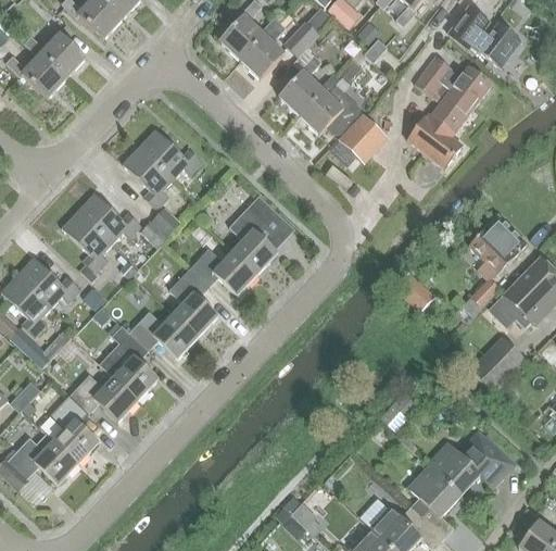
[(103,38),(122,17),(102,0),(90,0),(81,9),(72,0),(63,0),(61,2),(76,16),(78,14),(103,38)]
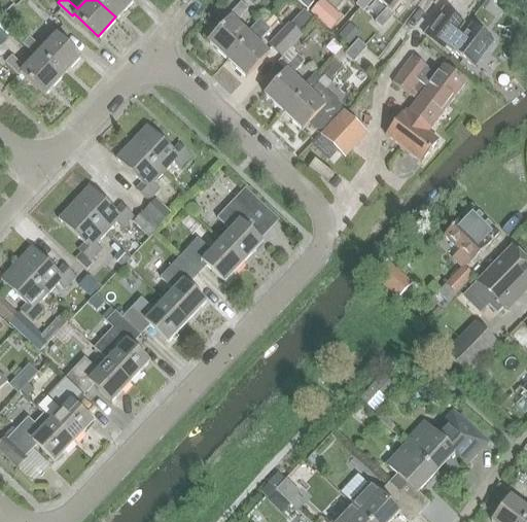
[(97,0),(115,16),(132,0),(97,0)]
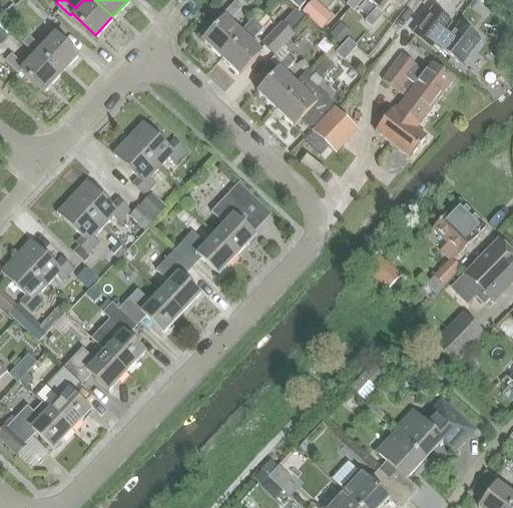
[(243,30),(240,28),(229,17),(241,4),(236,0),(232,0),(221,12),(223,14),(202,37),(220,54),(243,30)]
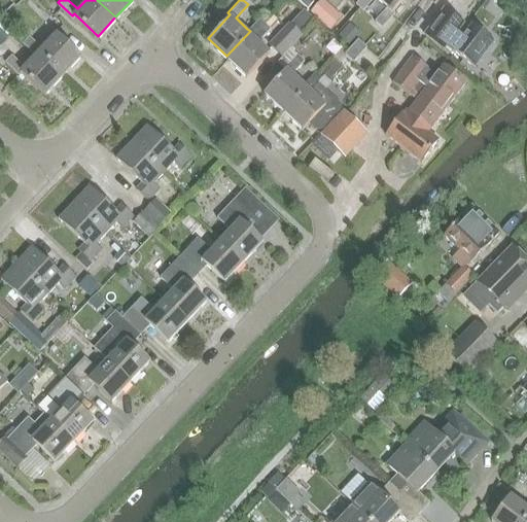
[(319,18),(331,4),(327,0),(316,0),(309,8),(319,18)]
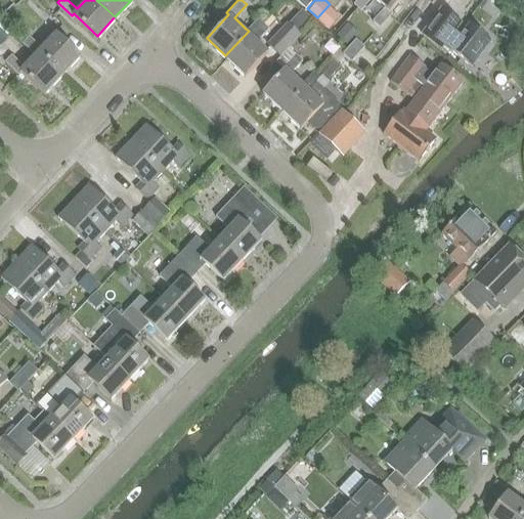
[(366,0),(362,5),(374,15),(385,4),(380,0),(366,0)]
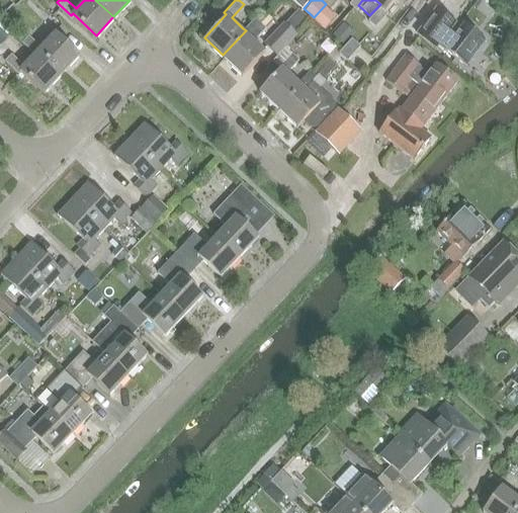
[(375,0),(380,4),(368,17),(375,23),(389,9),(385,7),(392,0),(375,0)]
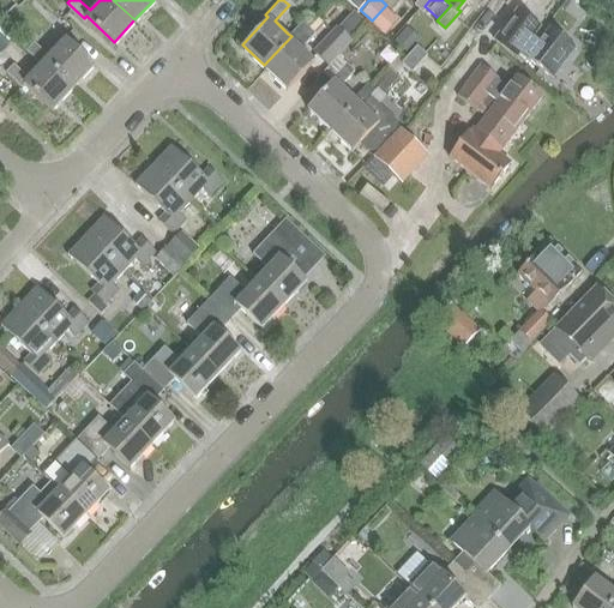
[(354,6),(337,24),(349,36),(366,18),(354,6)]
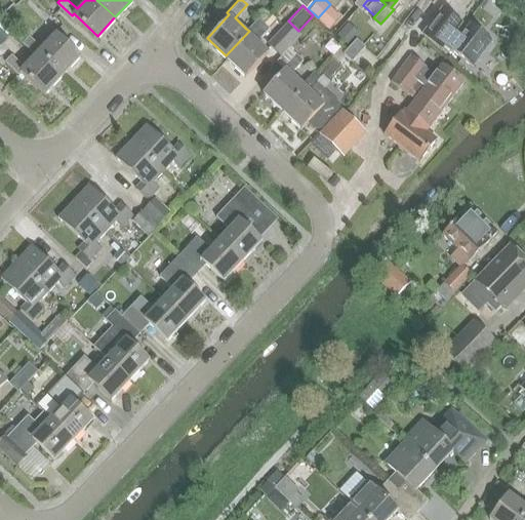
[(444,42),(471,63),(491,37),(471,21),(460,33),(454,28),(460,18),(443,5),(422,31),(441,45),(444,42)]
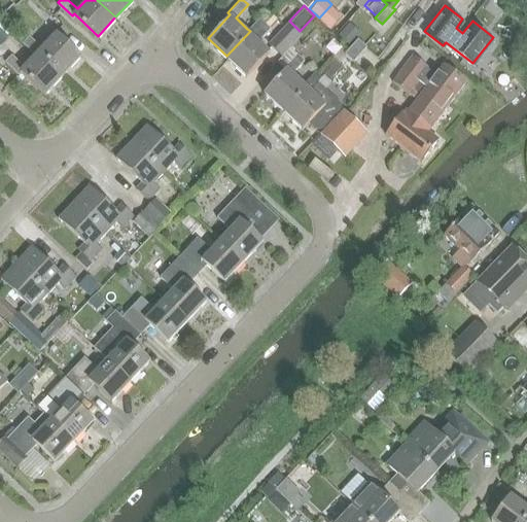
[(269,49),(257,39),(270,26),(259,15),(247,29),(250,31),(226,56),(246,74),(269,49)]
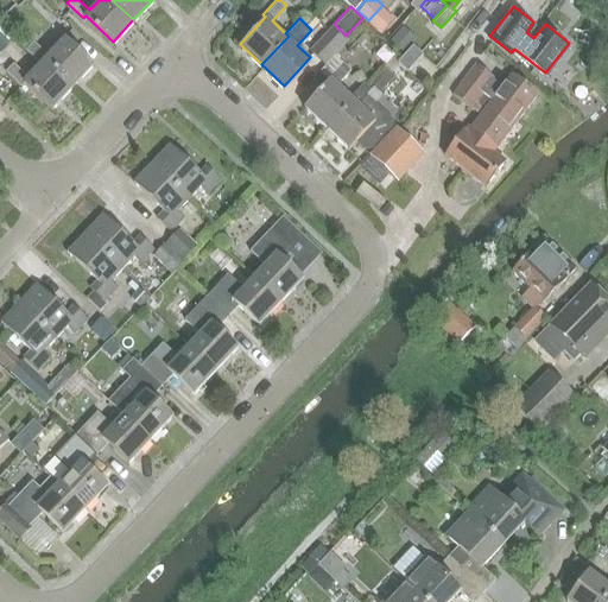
[(334,24),(330,21),(308,48),(323,62),(347,37),(346,36),(334,24)]
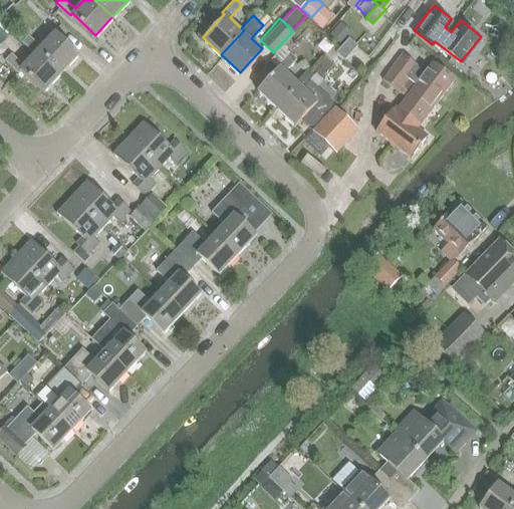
[(339,20),(329,31),(341,41),(351,30),(339,20)]
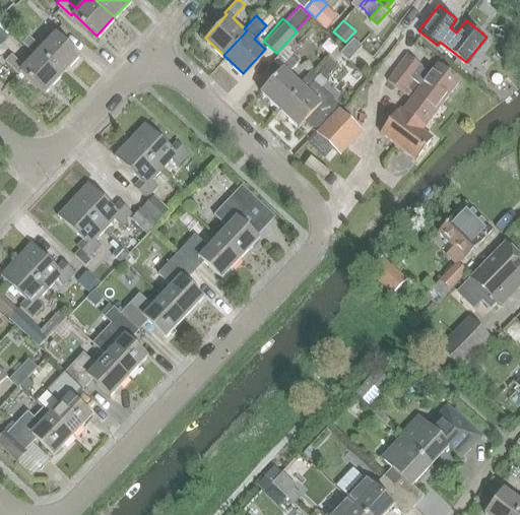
[(62,72),(79,53),(55,30),(42,45),(28,33),(22,40),(36,52),(38,49),(62,72)]
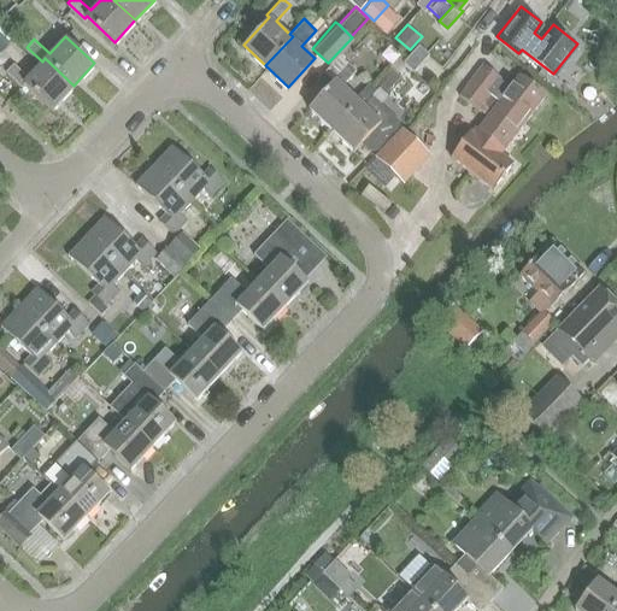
[(413,70),(428,53),(429,52),(419,43),(405,59),(404,60),(413,70)]
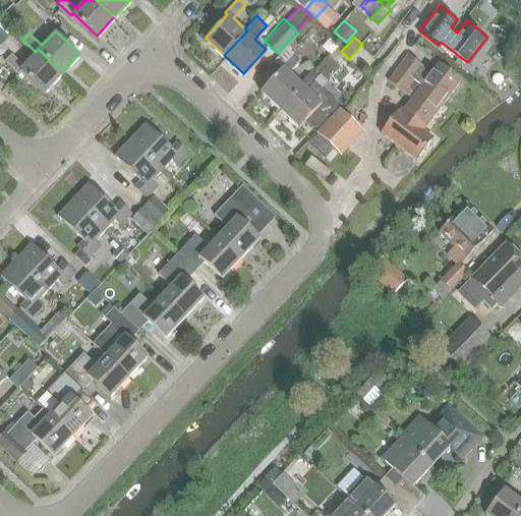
[(44,91),(62,72),(38,49),(36,52),(24,63),(11,51),(5,58),(18,71),(20,68),(44,91)]
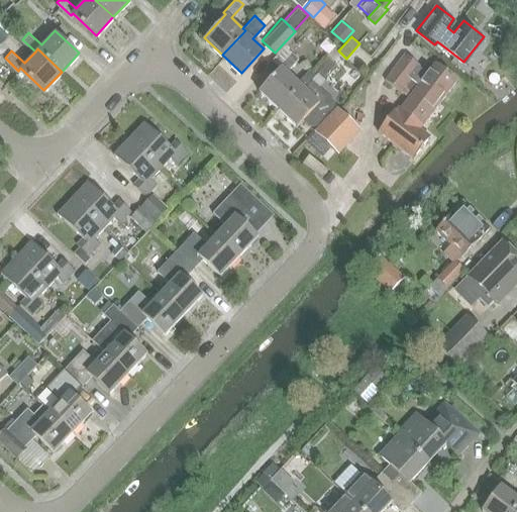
[(300,83),(297,80),(286,70),(298,57),(291,49),(279,64),(281,66),(259,89),(278,107),(300,83)]
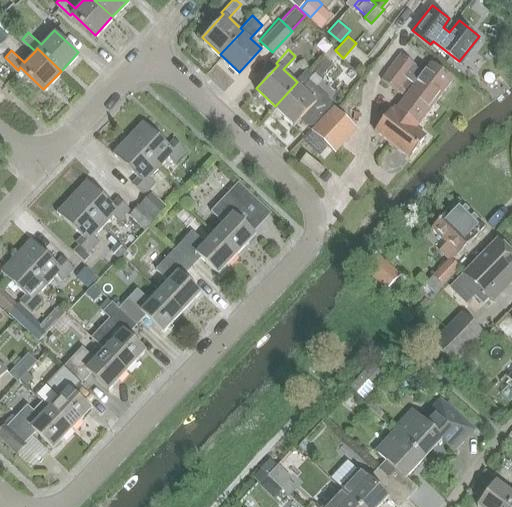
[(436,98),(453,76),(431,59),(423,70),(400,52),(391,64),(436,98)]
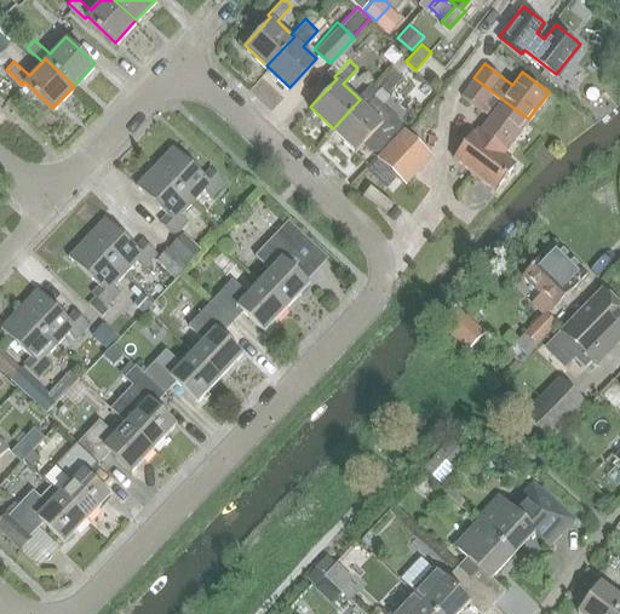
[(399,120),(382,103),(389,95),(386,91),(399,73),(390,64),(373,82),(371,80),(356,96),(360,99),(333,128),(355,149),(365,139),(372,145),(379,145),(399,124),(399,120)]
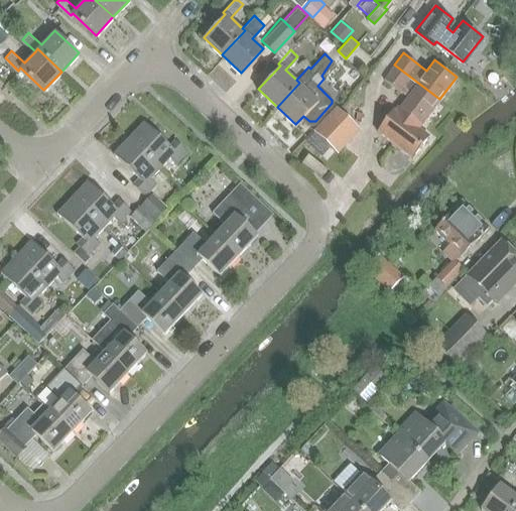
[(422,122),(439,99),(394,65),(385,77),(408,94),(397,109),(394,107),(377,128),(412,155),(428,133),(418,126),(422,121),(422,122)]
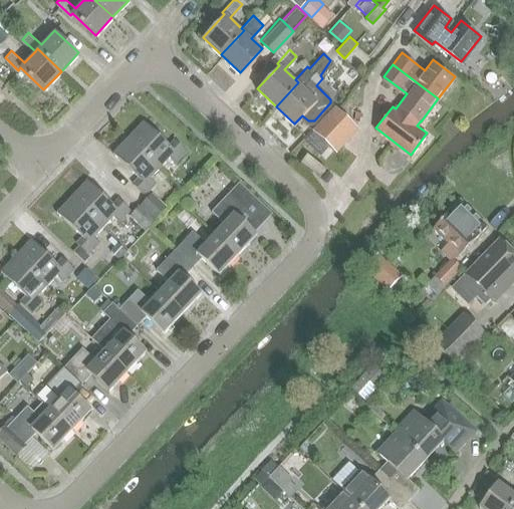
[(311,126),(333,148),(356,122),(334,102),(311,126)]
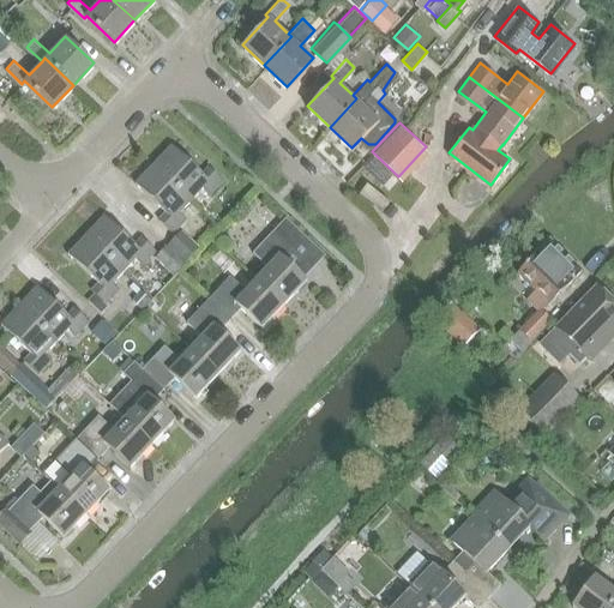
[(152,161),(191,197),(203,185),(209,191),(223,176),(209,163),(202,170),(172,142),(152,161)]
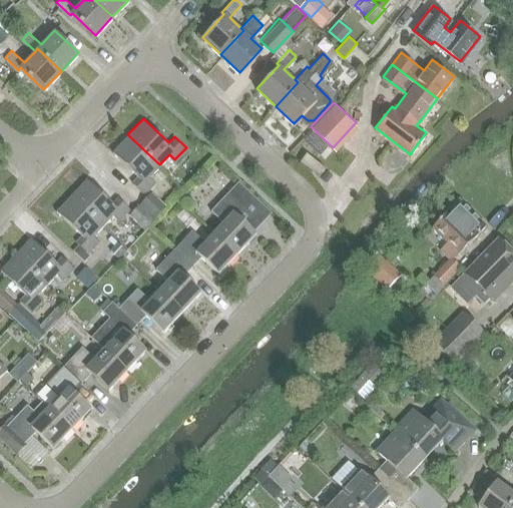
[(150,174),(159,164),(127,134),(112,150),(138,174),(132,180),(144,191),(155,179),(150,174)]
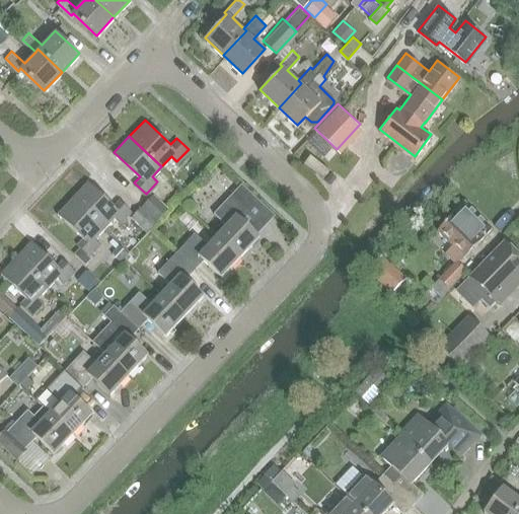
[(72,196),(104,226),(115,216),(120,220),(131,208),(120,198),(114,204),(87,179),(72,196)]
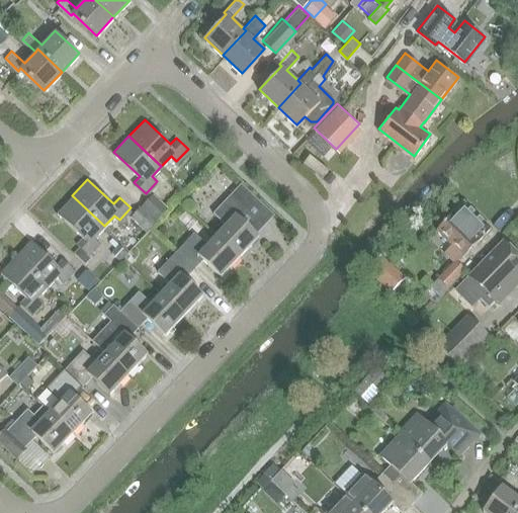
[(241,219),(259,198),(241,181),(213,210),(227,224),(217,233),(240,255),(258,235),(241,219)]
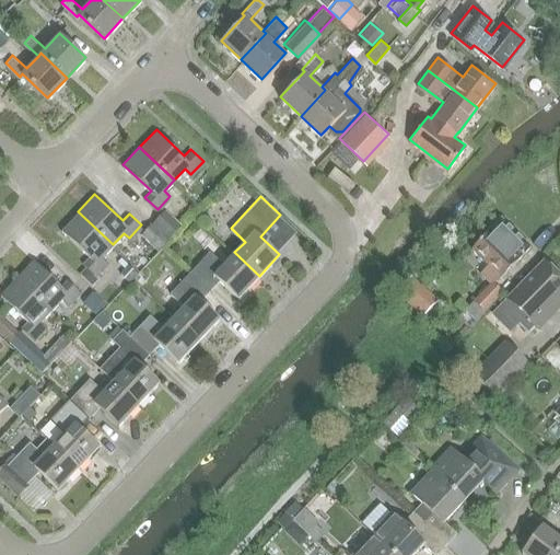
[(152,219),(168,234),(181,222),(164,207),(152,219)]
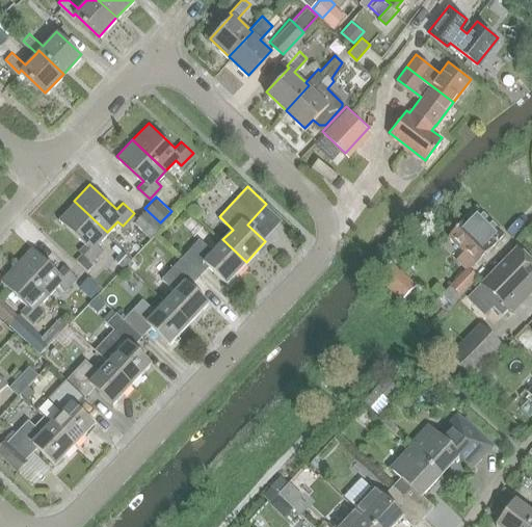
[(98,242),(107,232),(74,201),(58,217),(85,242),(79,248),(81,251),(75,258),(87,270),(95,263),(91,260),(103,247),(98,242)]
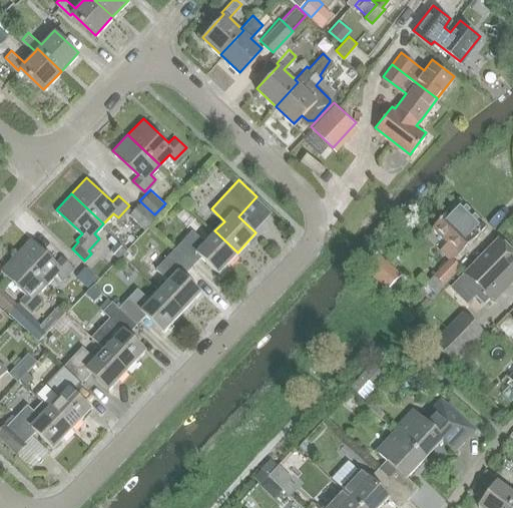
[(448,208),(432,224),(446,238),(458,250),(486,223),(468,205),(467,206),(458,198),(449,208),(448,208)]
